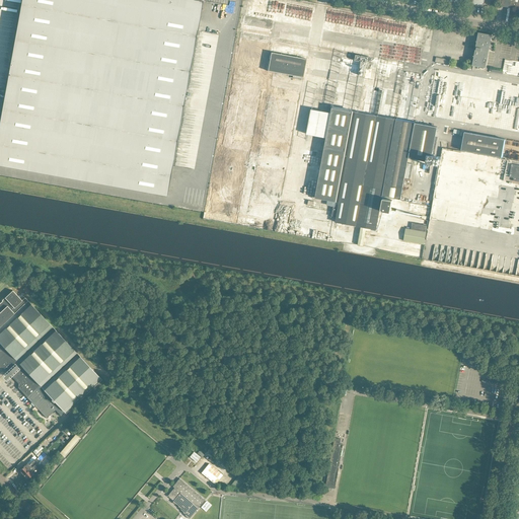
[(0,165),(79,179),(112,0),(21,0),(0,120),(0,165)]
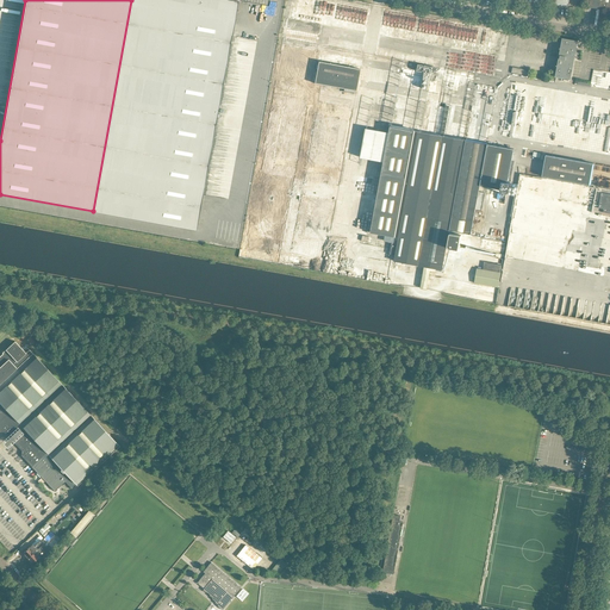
[(131,0),(93,211),(197,230),(231,36),(232,36),(235,20),(236,20),(240,0),(131,0)]
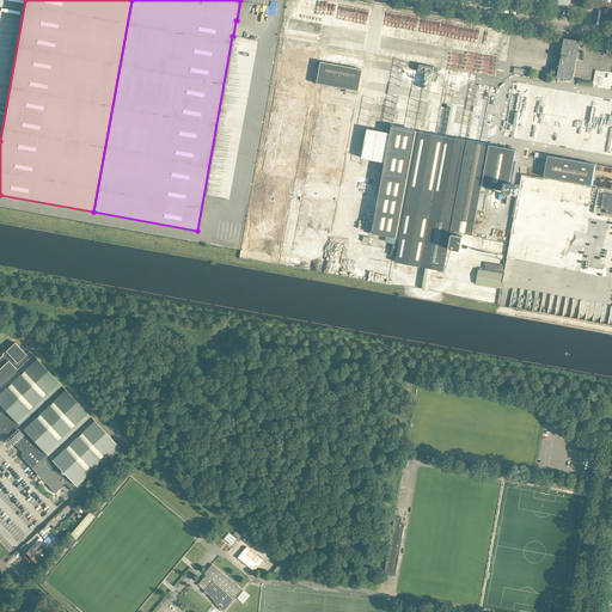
[(288,26),(274,102),(461,136),(475,67),(402,54),(404,42),(377,37),(377,42),(288,26)]
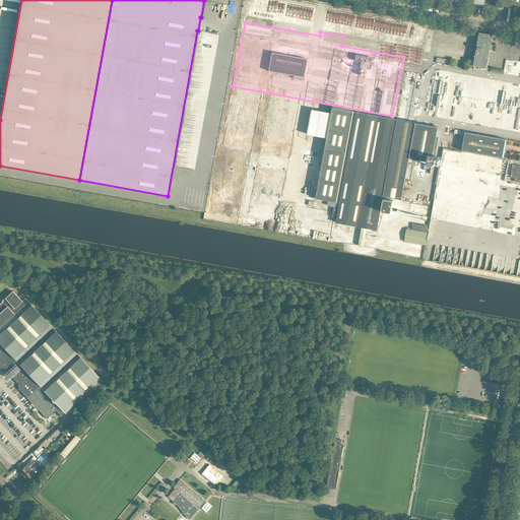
[(489,67),(493,34),(478,33),(474,65),(489,67)]
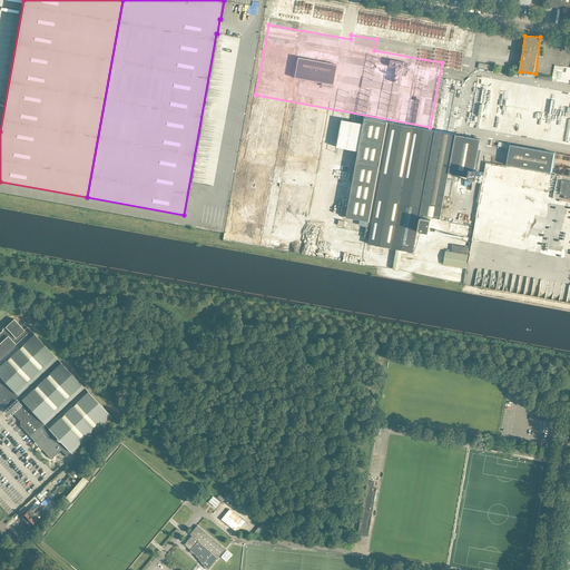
[(473,53),(458,50),(443,131),(569,154),(569,70),(559,69),(557,81),(517,75),(519,61),(482,55),(483,47),(474,45),(473,53)]
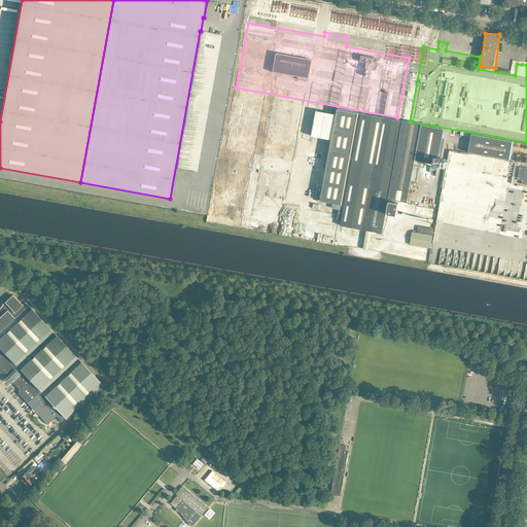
[(274,154),(291,160),(295,142),(292,142),(296,127),(289,125),(284,142),(277,140),(276,143),(269,141),(267,150),(274,153),(274,154)]
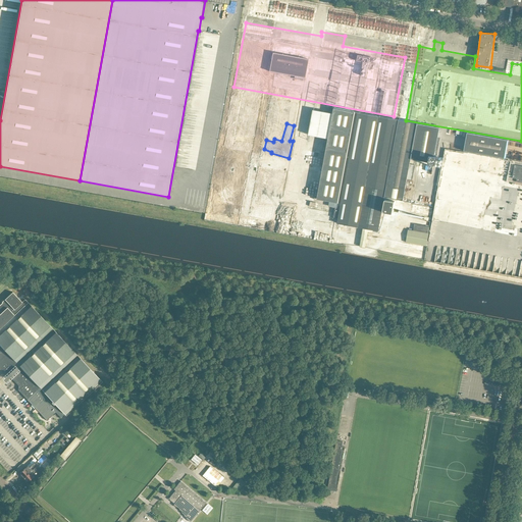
[(467,133),(464,151),(505,158),(508,140),(467,133)]
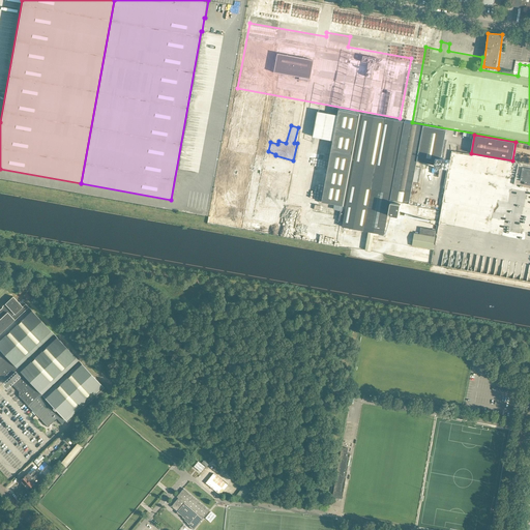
[(524,184),(529,185),(529,169),(523,168),(520,181),(524,182),(524,184)]
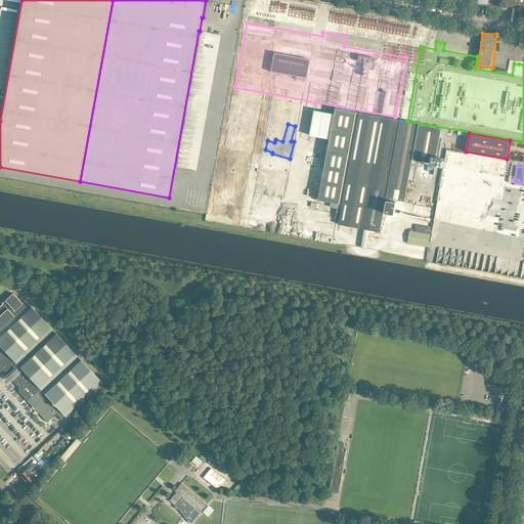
[(284,192),(287,175),(272,172),(270,182),(274,183),(273,187),(280,188),(279,191),(284,192)]
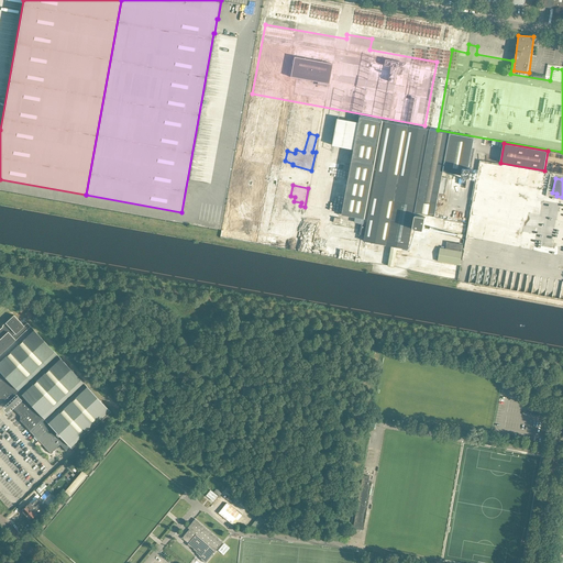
[(233,192),(230,218),(258,222),(262,202),(262,201),(266,200),(260,199),(258,203),(257,196),(252,195),(238,198),(236,194),(233,192)]
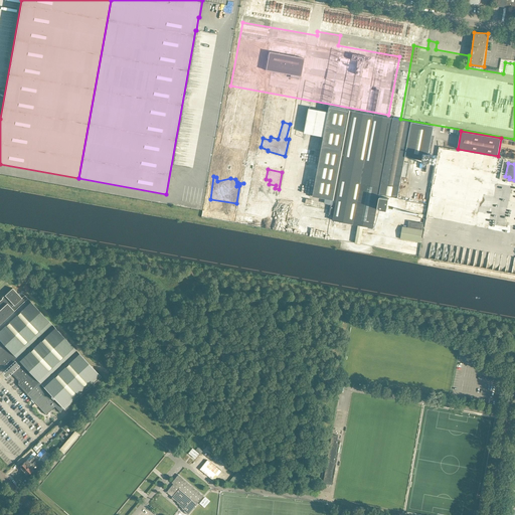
[(431,196),(426,217),(436,218),(439,198),(431,196)]
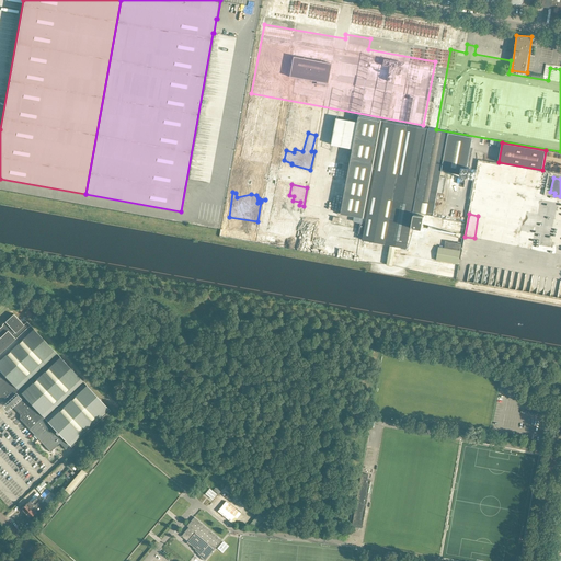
[(268,237),(267,245),(281,247),(282,239),(268,237)]
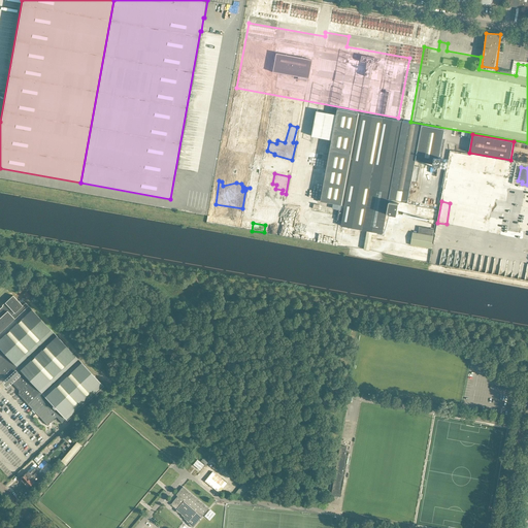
[(414,232),(411,245),(432,249),(435,229),(420,227),(419,233),(414,232)]
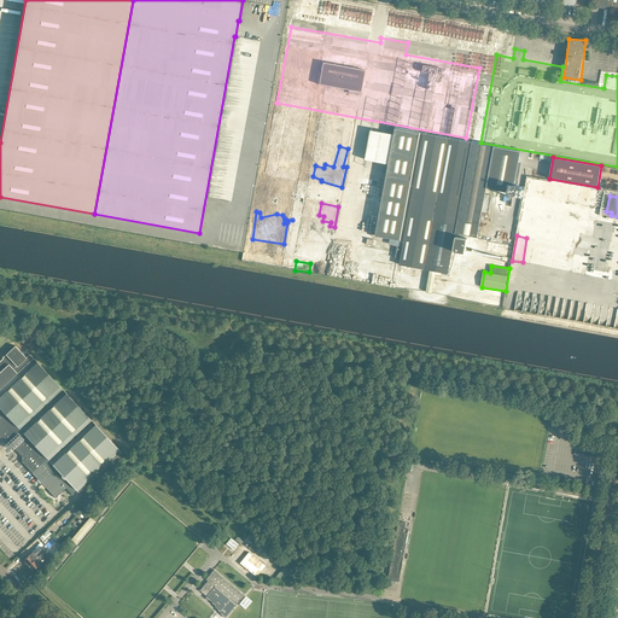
[(601,316),(570,312),(569,320),(600,325),(601,316)]
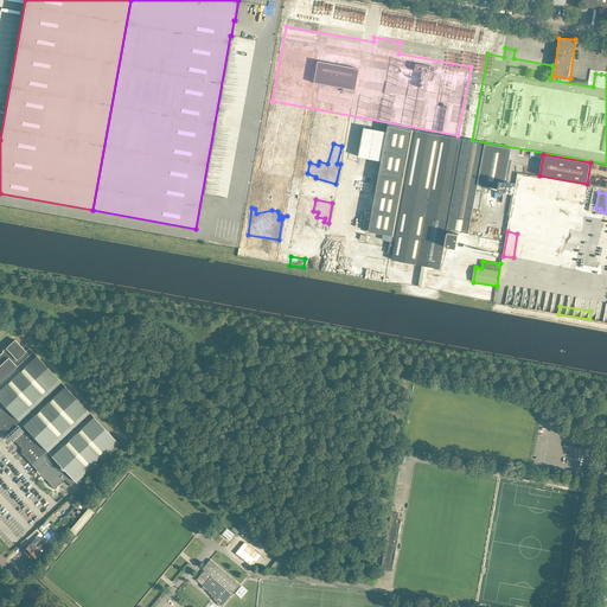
[(0,427),(2,429),(4,429),(10,435),(7,438),(11,441),(13,439),(21,448),(21,453),(55,489),(65,479),(71,486),(75,481),(77,484),(120,443),(30,347),(26,351),(16,339),(2,351),(2,352),(0,355),(0,427)]
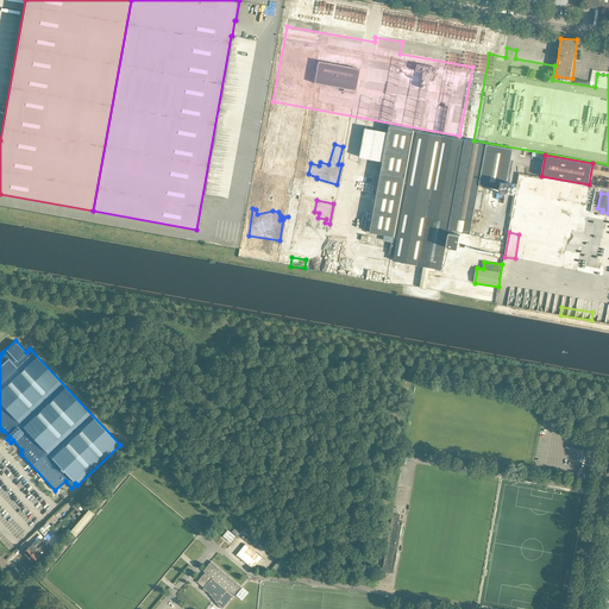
[(76,525),(81,528),(93,512),(88,508),(76,525)]
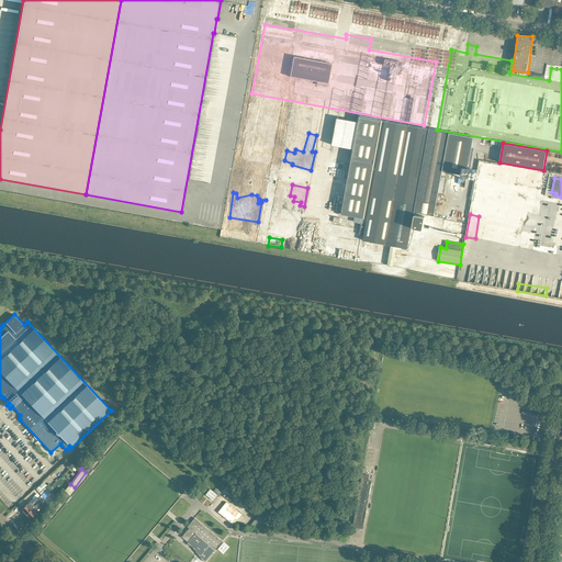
[(361,474),(352,527),(362,529),(371,481),(368,481),(369,475),(361,474)]
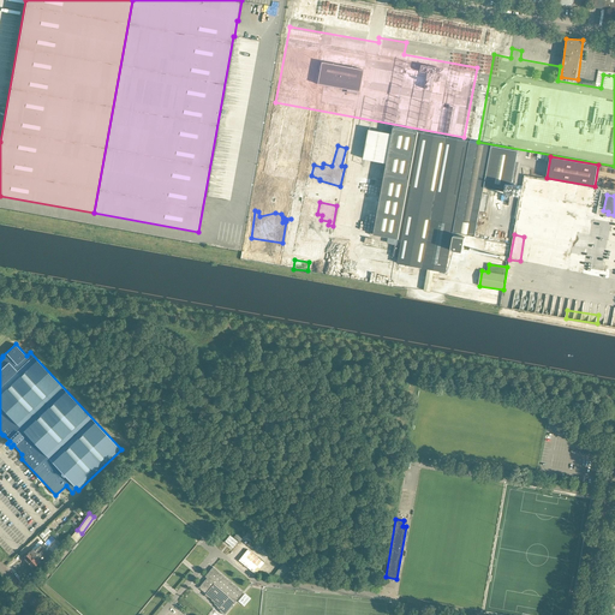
[(230,536),(227,538),(225,541),(225,542),(233,547),(234,544),(237,542),(230,536)]
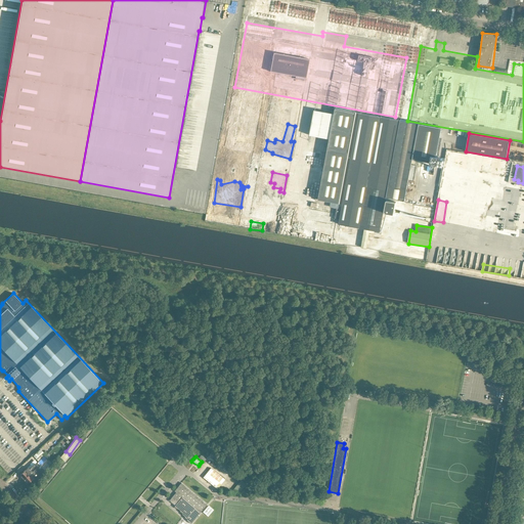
[(19,476),(24,480),(35,470),(33,468),(30,470),(28,468),(19,476)]
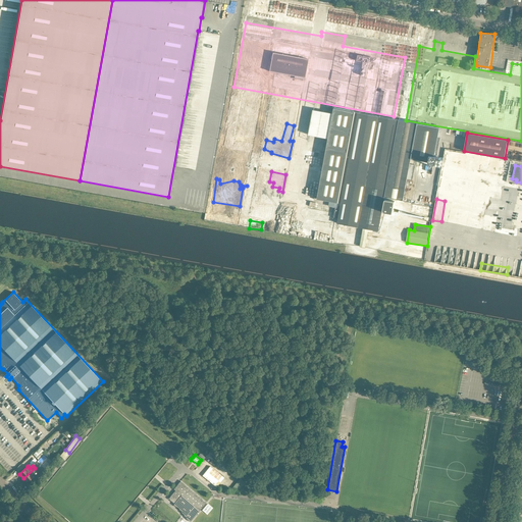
[(207,479),(211,482),(216,487),(224,477),(210,466),(210,467),(203,475),(207,479)]
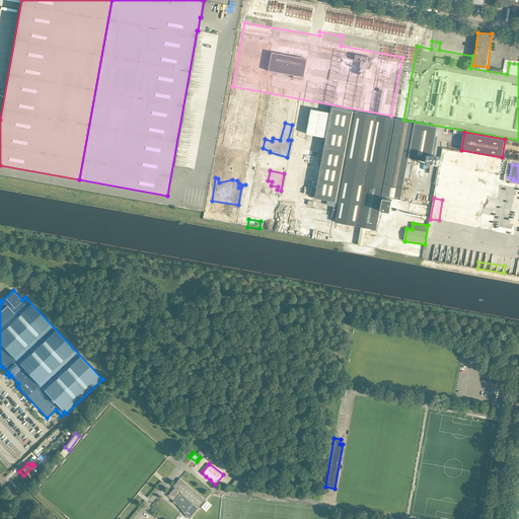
[(34,465),(23,475),(27,479),(33,473),(38,469),(34,465)]
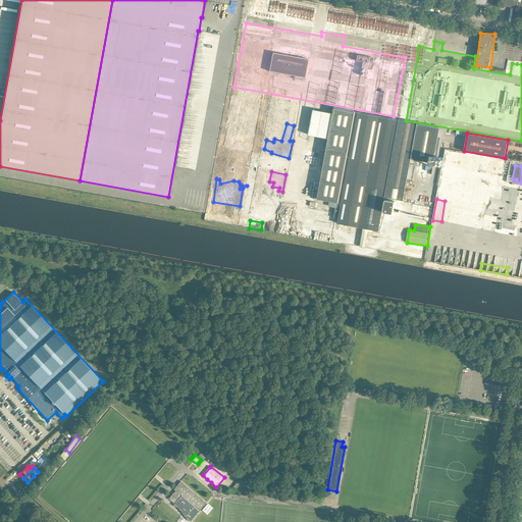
[(187,518),(191,521),(200,511),(200,510),(206,503),(180,481),(173,489),(175,490),(168,499),(174,504),(173,504),(179,509),(179,510),(181,512),(181,513),(185,515),(184,515),(187,518)]
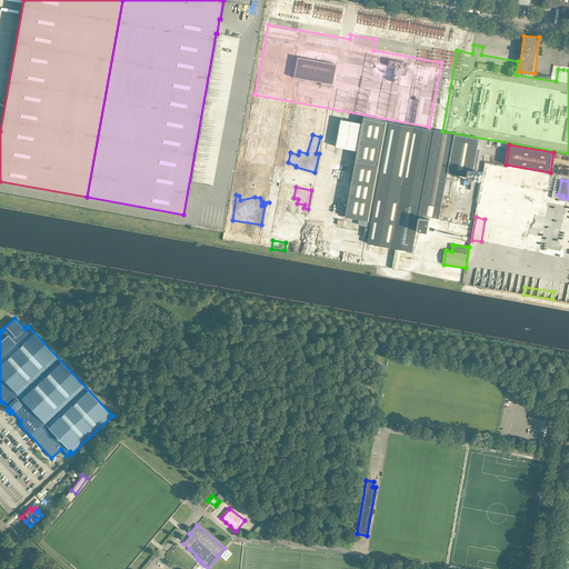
[(227,549),(221,556),(223,558),(226,560),(231,553),(229,551),(227,549)]
